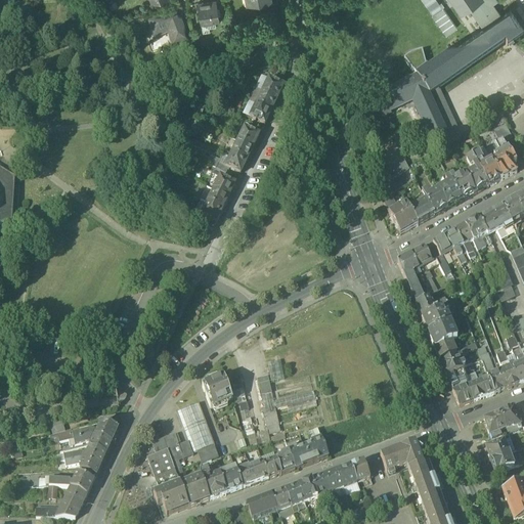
[(442,8),(436,0),(420,0),(432,16),(442,8)]
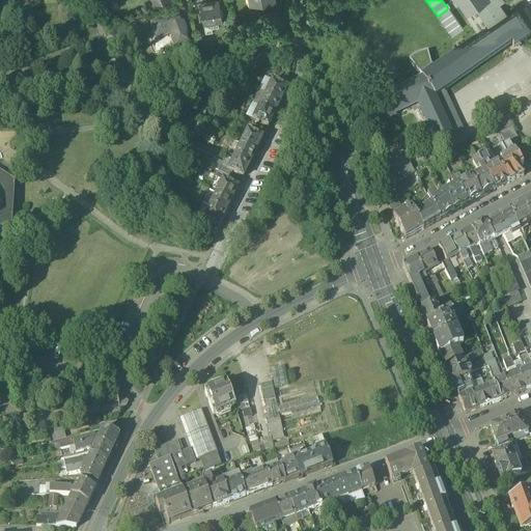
[(476,8),(491,31),(505,21),(496,7),(499,5),(503,2),(502,0),(457,0),(463,7),(468,15),(476,8)]
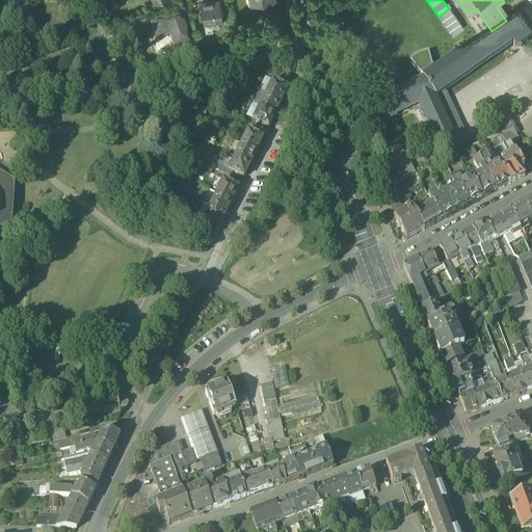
[(201,4),(204,26),(218,24),(223,23),(220,3),(207,5),(206,4),(201,4)]
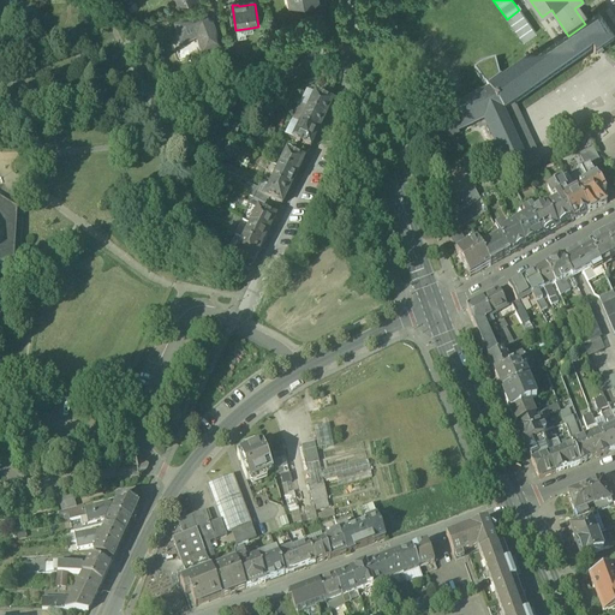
[(590,22),(578,6),(574,9),(585,24),(590,22)]
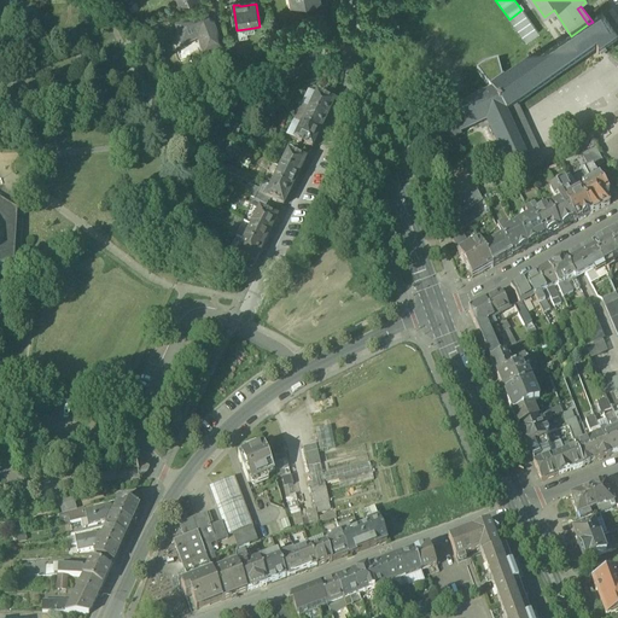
[(538,34),(523,11),(509,19),(526,44),(538,34)]
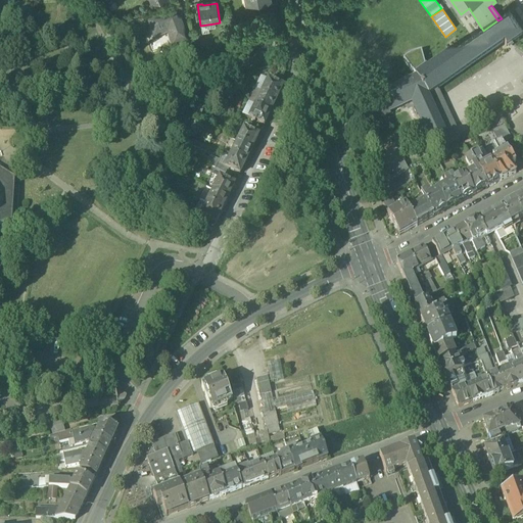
[(502,18),(497,20),(483,31),(428,69),(427,67),(425,65),(421,50),(416,51),(412,53),(408,55),(403,58),(413,72),(416,75),(417,77),(370,98),(362,102),(371,122),(389,113),(389,112),(413,101),(429,139),(440,134),(444,132),(427,94),(428,94),(429,94),(438,88),(438,87),(504,42),(507,46),(509,44),(522,34),(522,32),(510,12),(502,18)]
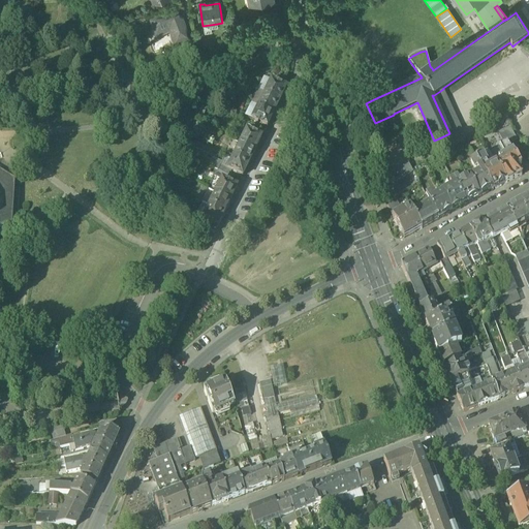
[(168,36),(175,51),(191,44),(179,13),(150,25),(156,40),(168,36)]
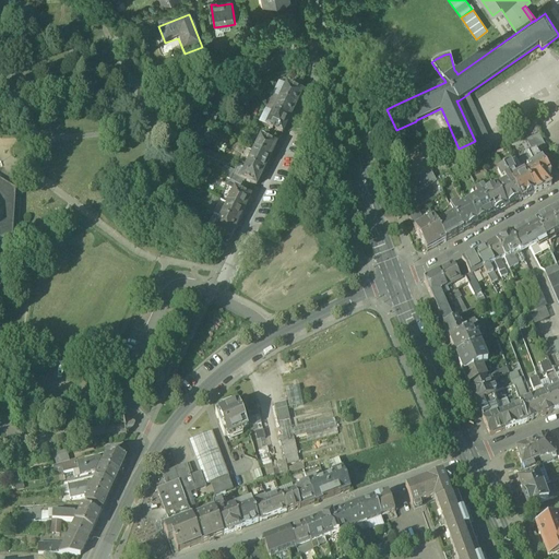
[(230,30),(229,25),(214,27),(216,36),(224,35),(223,31),(230,30)]
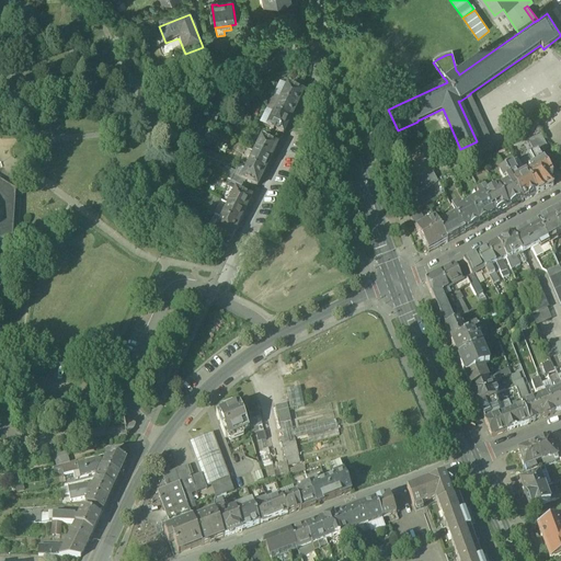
[(273,95),(282,100),(288,86),(279,81),(273,95)]
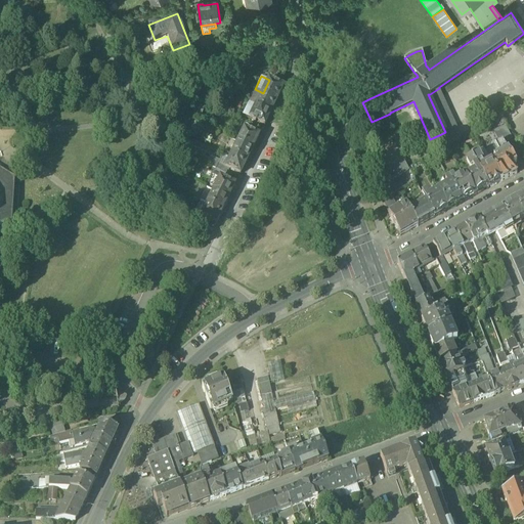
[(269,80),(263,93),(277,100),(284,87),(269,80)]
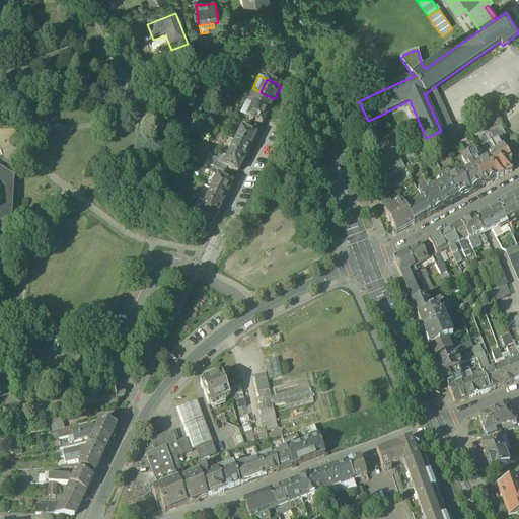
[(441,131),(437,133),(440,139),(455,132),(435,87),(426,93),(425,93),(424,93),(441,131)]
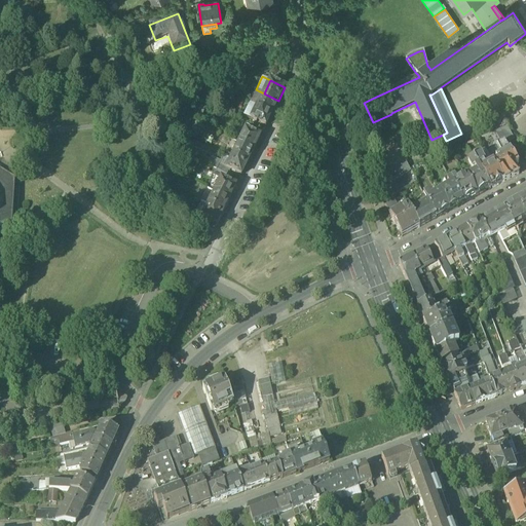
[(264,94),(258,106),(272,113),(278,101),(264,94)]
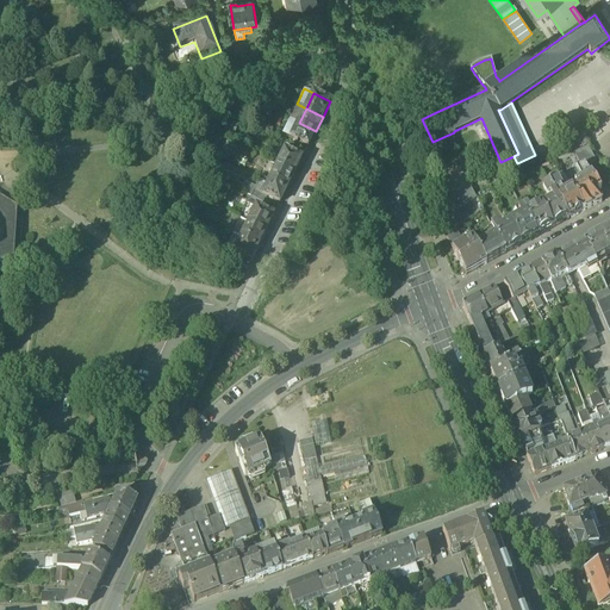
[(291,137),(299,123),(290,118),(282,134),(291,137)]
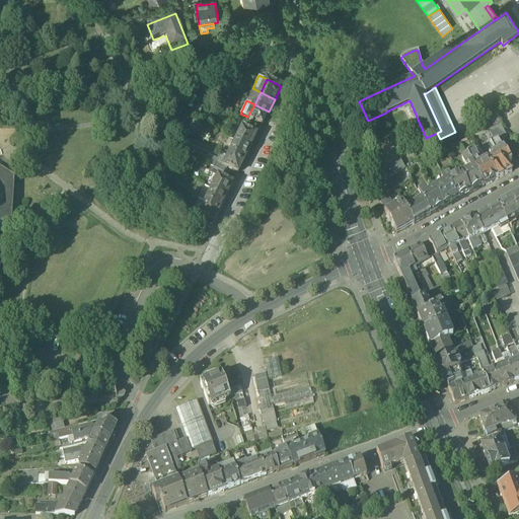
[(203,106),(194,103),(191,113),(200,116),(203,106)]
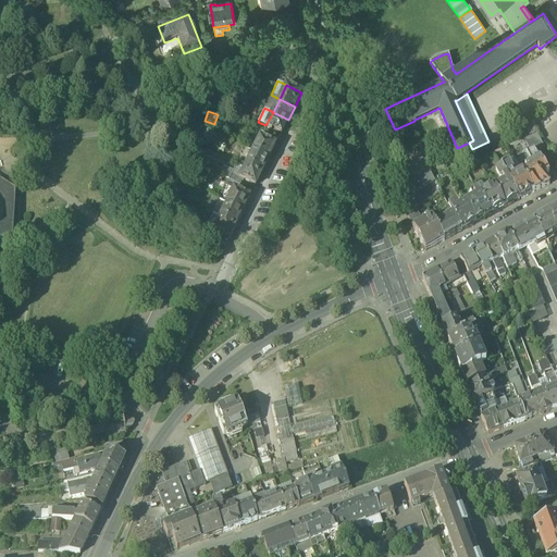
[(281,133),(288,120),(273,112),(265,125),(281,133)]
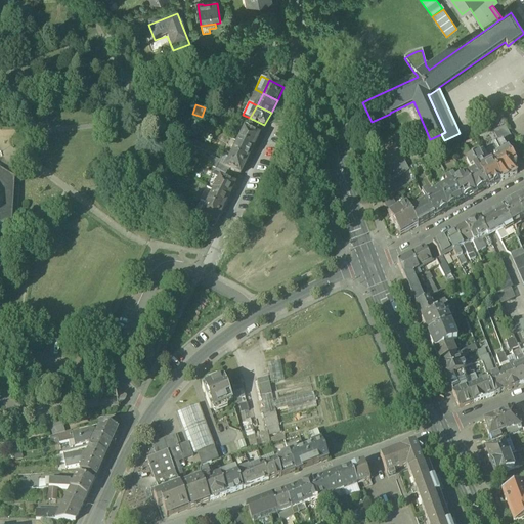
[(493,131),(500,142),(501,141),(503,142),(512,137),(506,126),(493,131)]
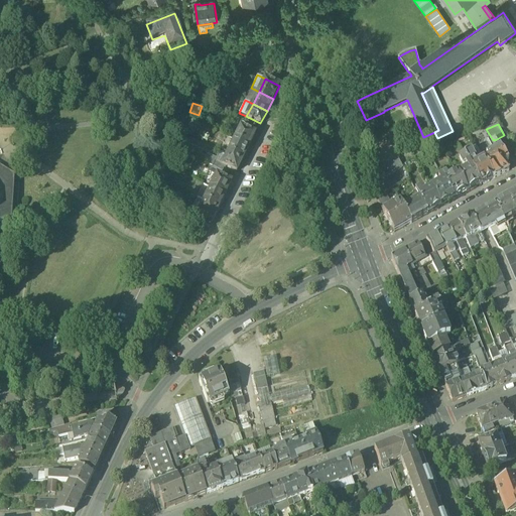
[(241,127),(235,140),(249,147),(255,134),(241,127)]
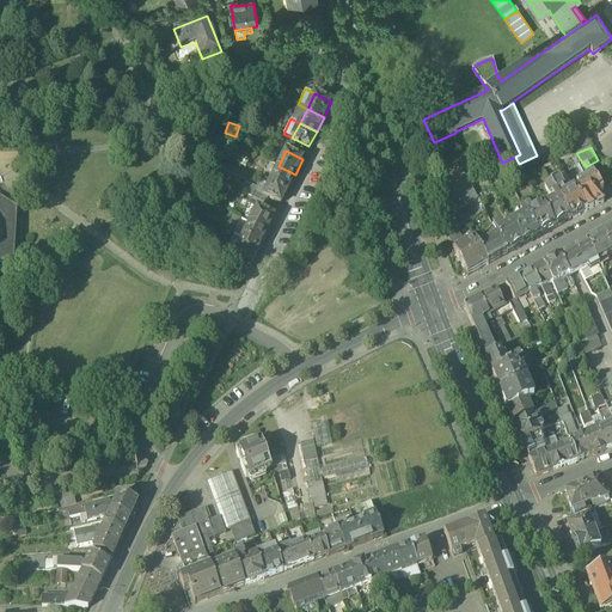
[(579,170),(585,181),(593,176),(587,166),(586,165),(585,166),(579,170)]
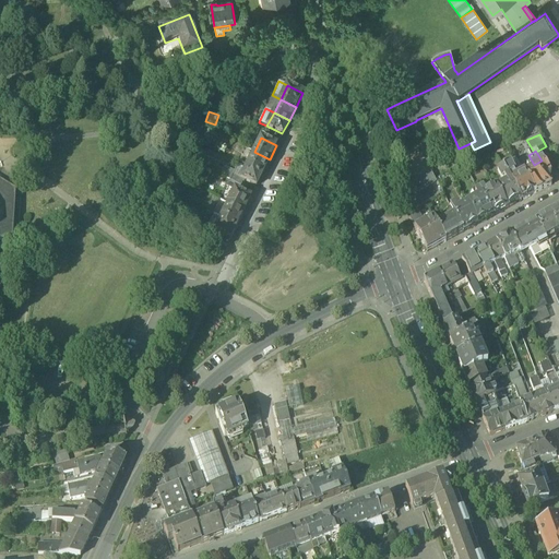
[(254,152),(248,165),(263,173),(270,159),(254,152)]
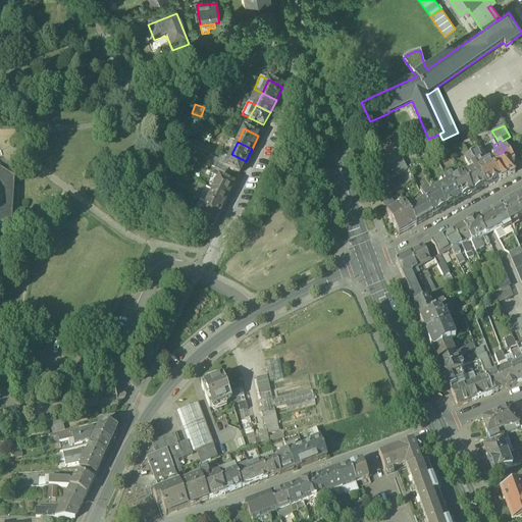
[(482,149),(476,153),(481,163),(481,164),(480,165),(481,167),(489,162),(482,149)]
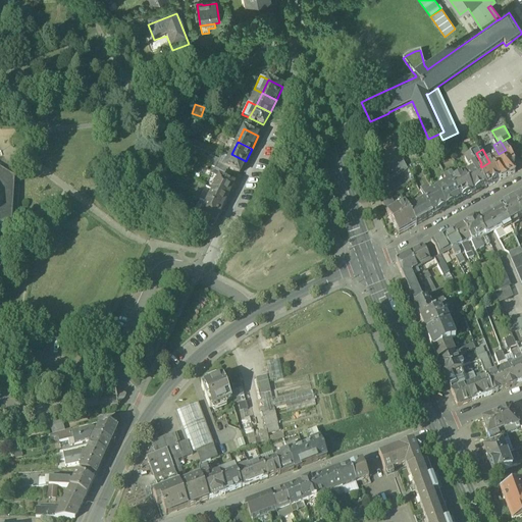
[(514,162),(506,150),(499,154),(493,157),(492,158),(493,160),(489,162),(499,180),(515,172),(510,164),(514,162)]
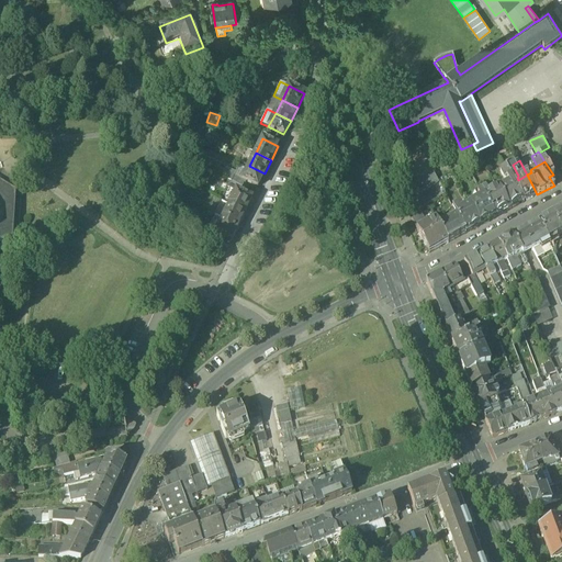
[(524,202),(537,194),(527,175),(518,180),(517,178),(518,177),(518,176),(513,165),(506,168),(510,177),(524,202)]
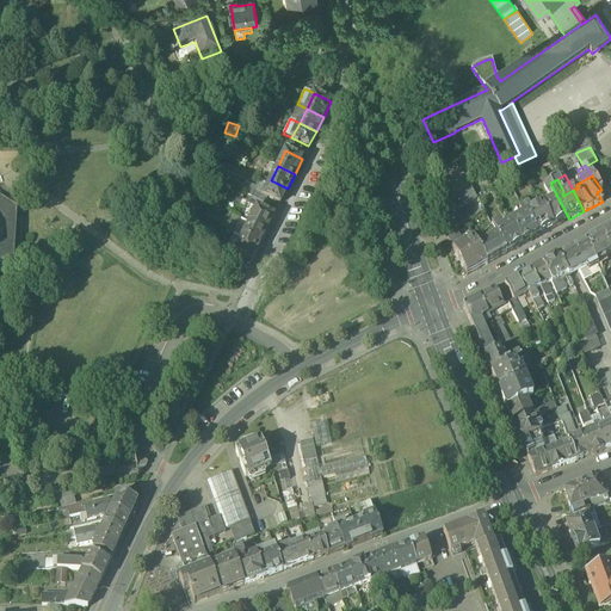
[(281,203),(288,189),(271,180),(267,187),(264,195),(267,197),(281,203)]
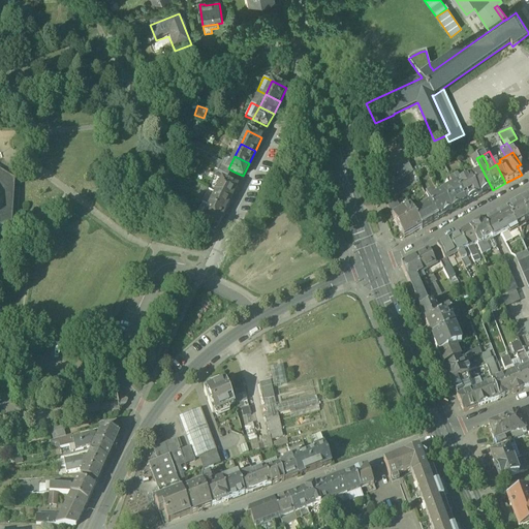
[(210,166),(218,170),(220,165),(222,161),(214,157),(210,166)]
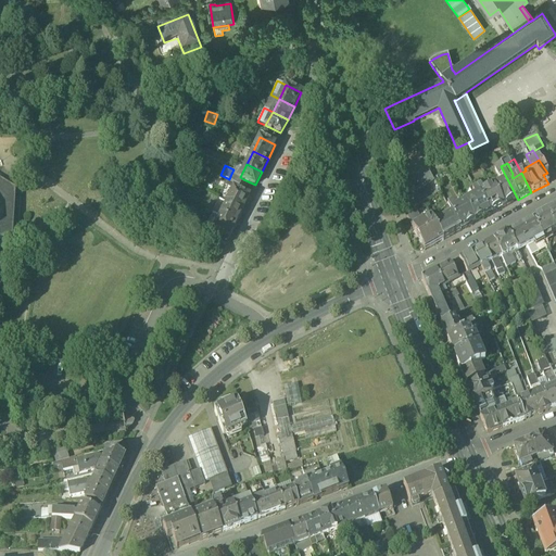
[(235,166),(234,169),(231,174),(240,177),(243,171),(235,166)]
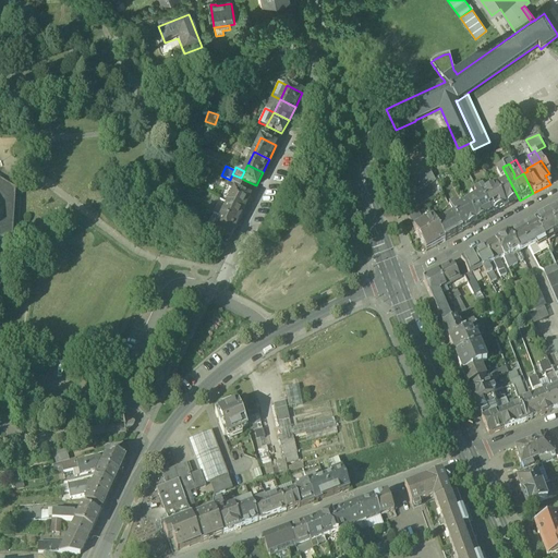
[(500,180),(502,179),(507,176),(502,167),(495,170),(500,180)]
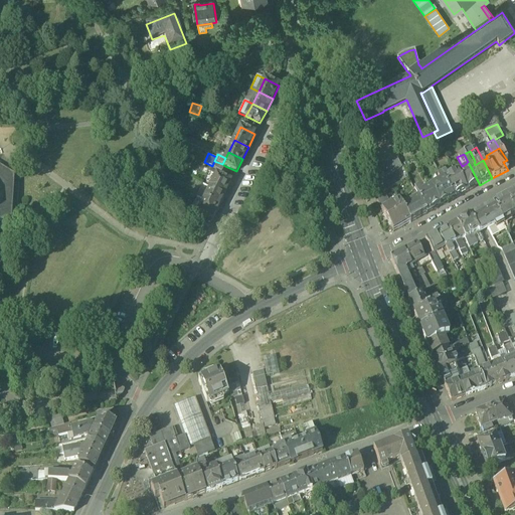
[(364,175),(369,185),(402,168),(397,158),(364,175)]
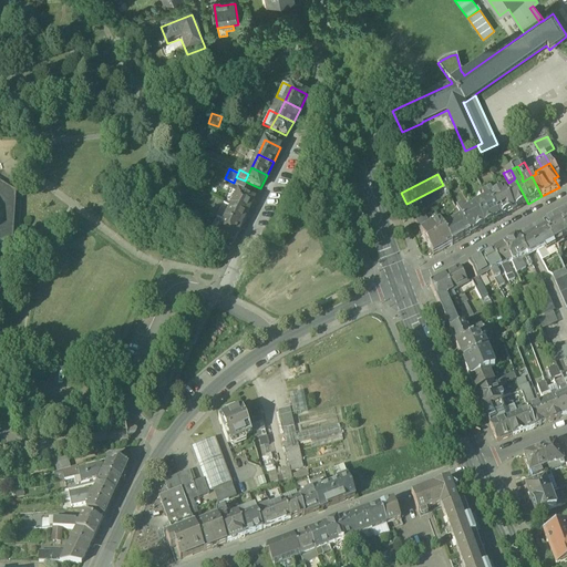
[(245,181),(236,177),(234,183),(245,188),(248,183),(245,181)]
